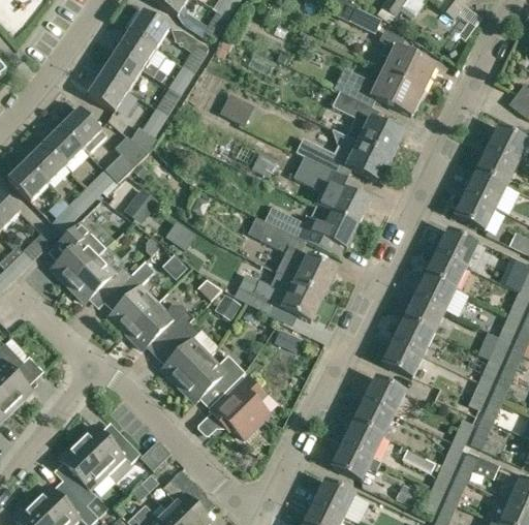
[(152,0),(178,17),(188,0),(152,0)]
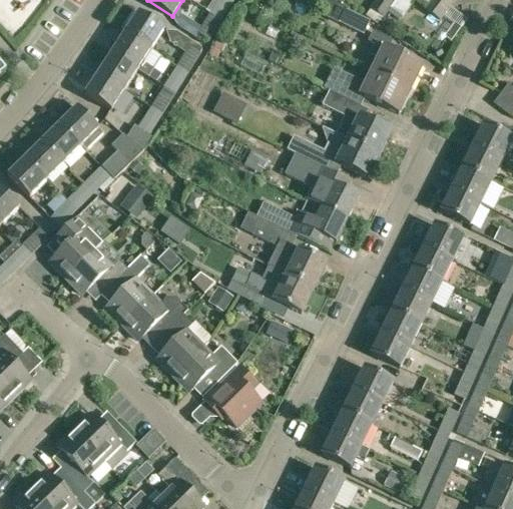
[(211,0),(205,9),(209,11),(220,19),(232,0),(211,0)]
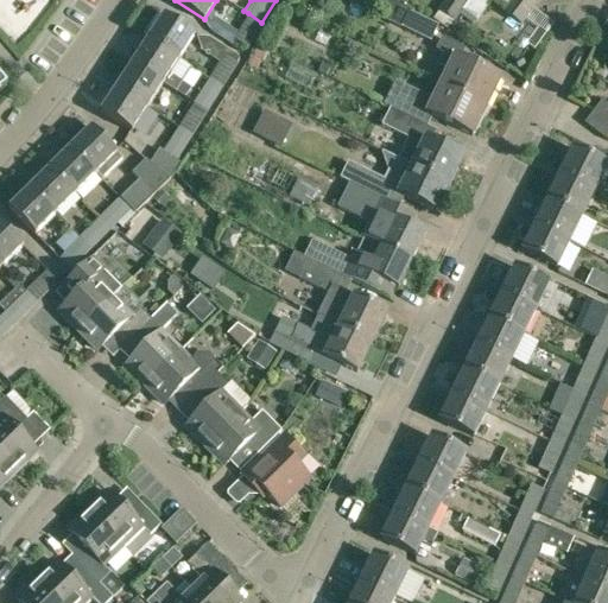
[(462,7),(467,0),(443,0),(438,7),(432,17),(449,29),(463,8),(462,7)]
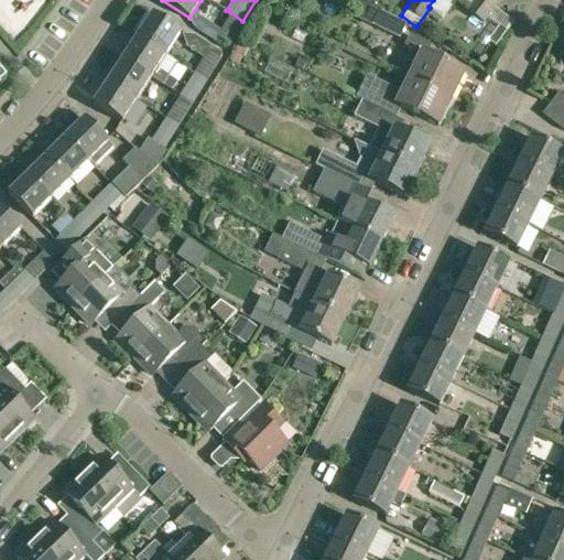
[(433,0),(429,7),(430,8),(441,17),(453,0),(433,0)]
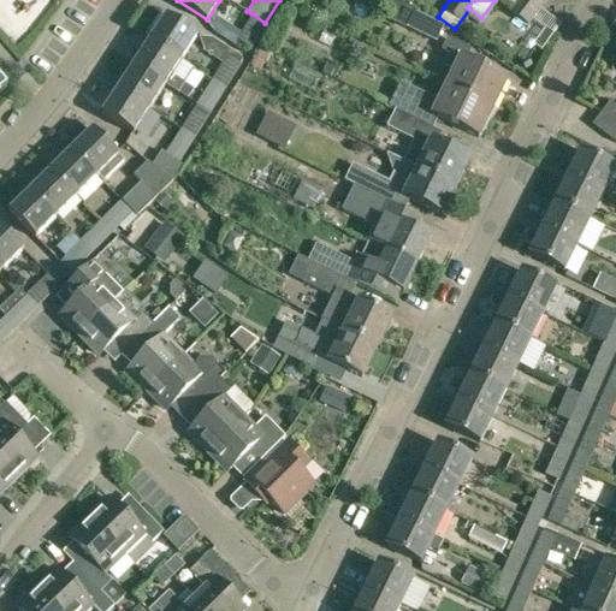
[(517,0),(511,9),(527,21),(542,1),(540,0),(517,0)]
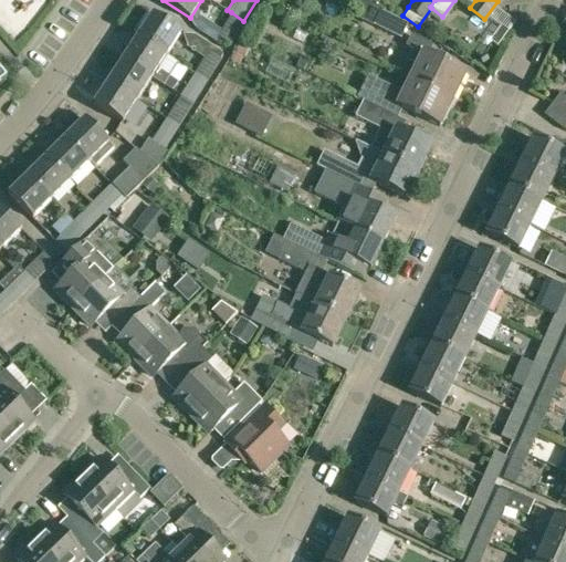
[(377,24),(398,34),(400,35),(408,21),(381,8),(374,22),(377,24)]
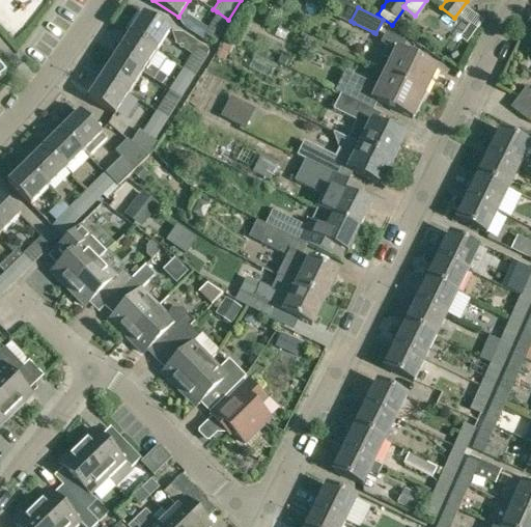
[(129,32),(157,50),(170,28),(142,10),(129,32)]
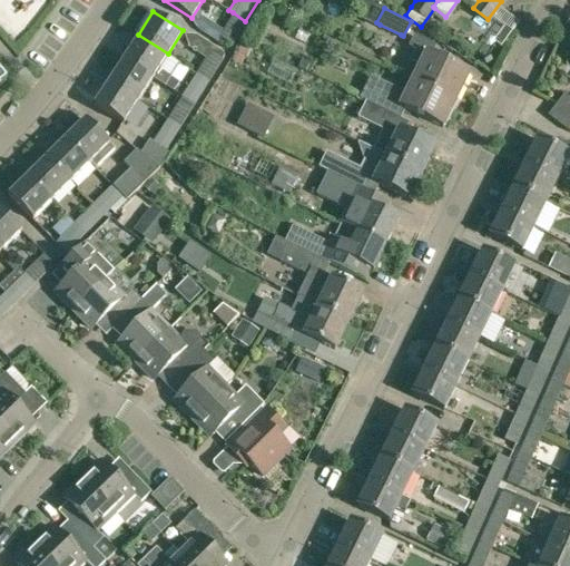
[(218,35),(219,35),(232,42),(245,21),(233,12),(224,28),(218,35)]
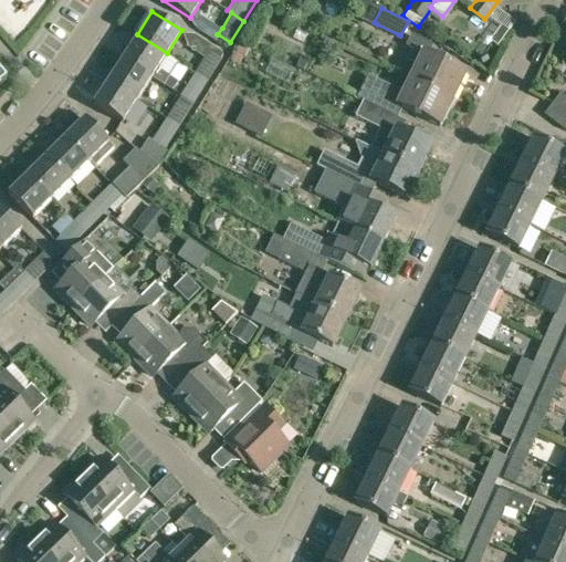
[(410,76),(453,97),(467,71),(429,53),(435,43),(411,32),(406,42),(413,47),(408,58),(418,62),(410,76)]
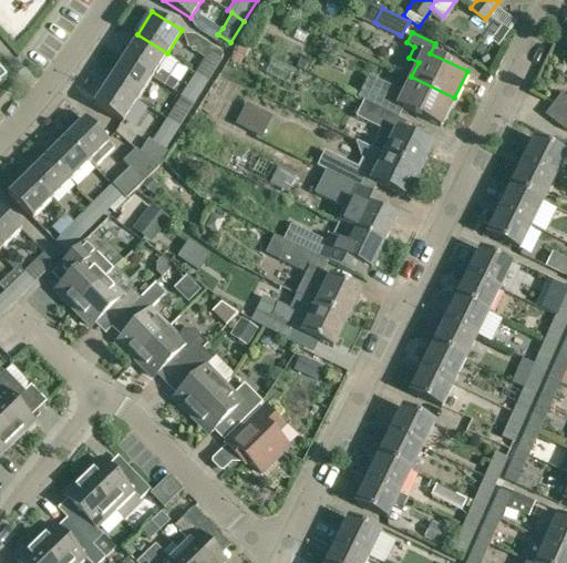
[(195,71),(207,79),(222,57),(209,49),(213,43),(196,33),(188,45),(204,55),(195,71)]
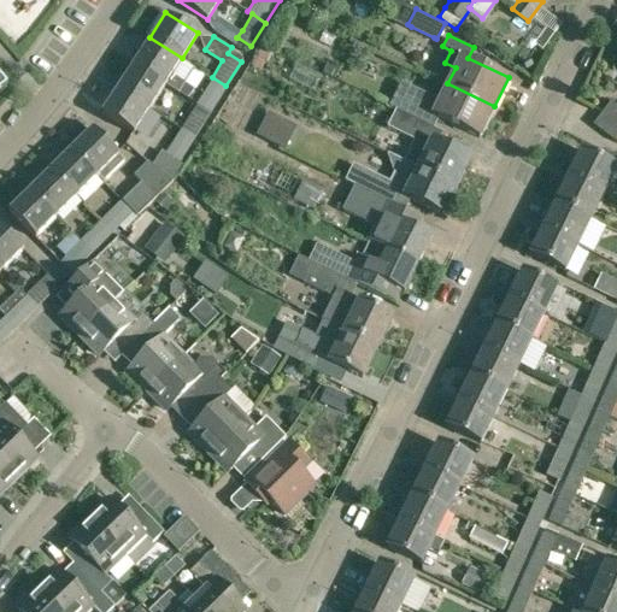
[(182,58),(150,37),(134,62),(166,82),(166,83),(178,90),(184,81),(172,72),(182,58)]
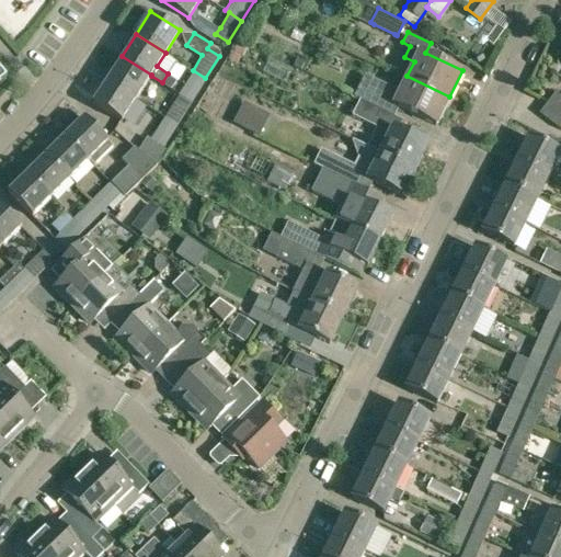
[(122,56),(107,78),(137,97),(151,76),(151,75),(122,56)]
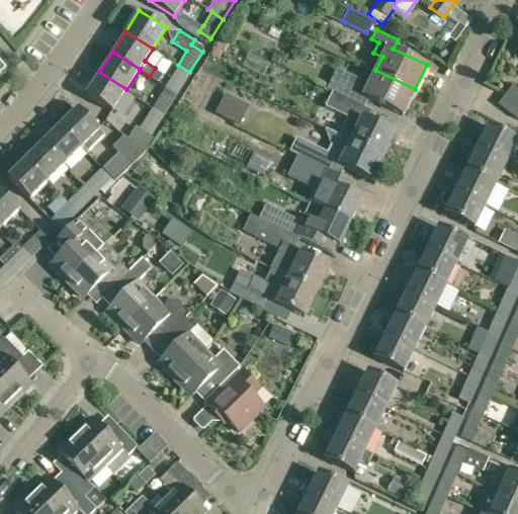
[(189,72),(178,65),(165,85),(177,93),(189,72)]
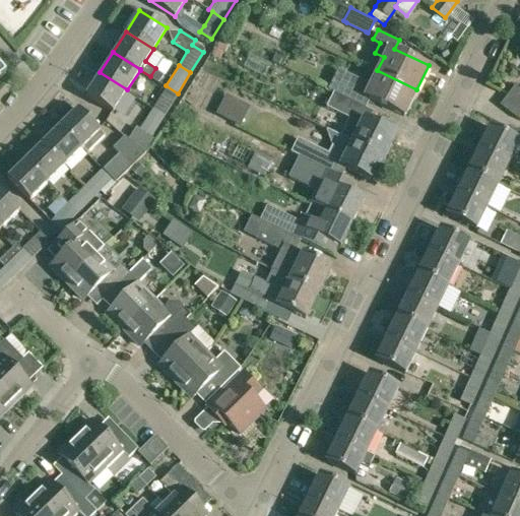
[(416,89),(377,70),(372,82),(363,78),(363,79),(344,70),(334,90),(351,99),(367,105),(371,95),(405,113),(416,89)]
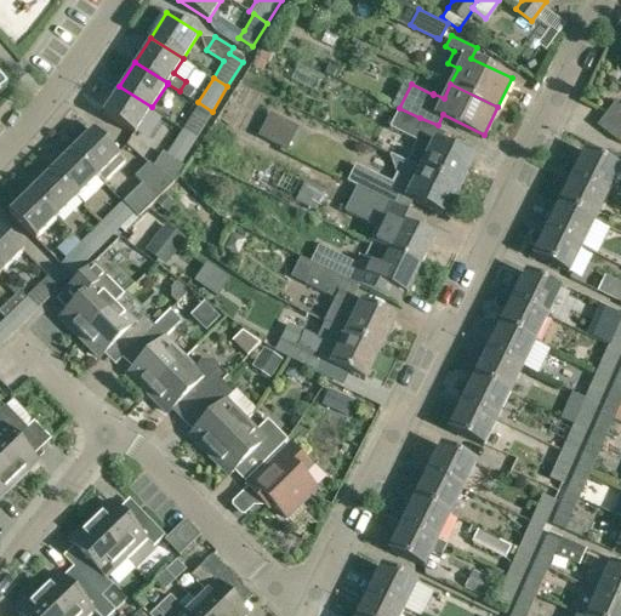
[(152,107),(119,86),(103,112),(136,132),(152,107)]
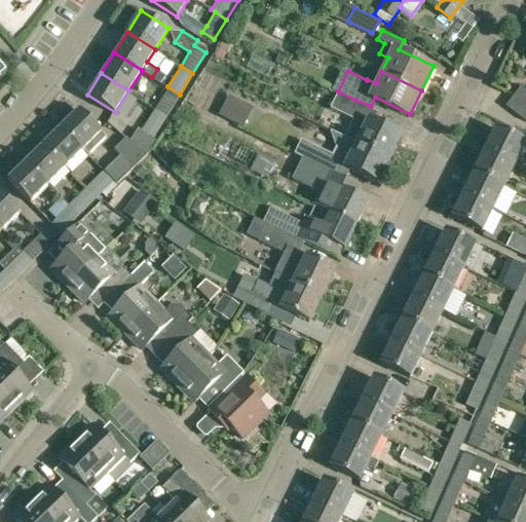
[(516,112),(525,99),(525,88),(520,84),(505,104),(516,112)]
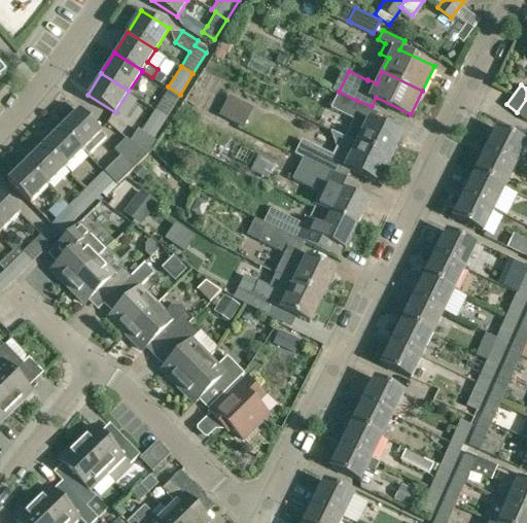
[(180,95),(168,86),(154,108),(167,115),(180,95)]
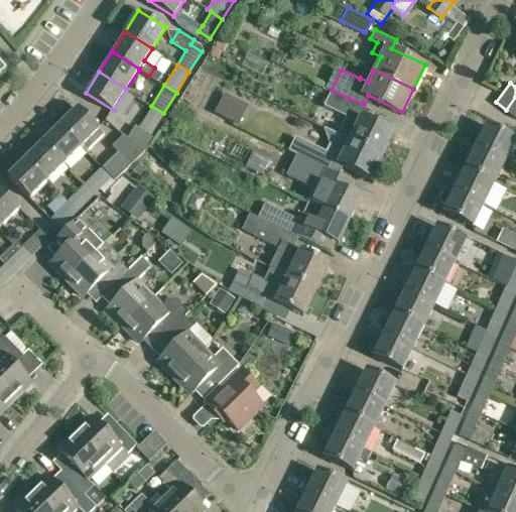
[(349,98),(332,90),(325,104),(347,115),(339,132),(339,133),(382,154),(393,130),(366,117),(371,108),(364,104),(349,98)]
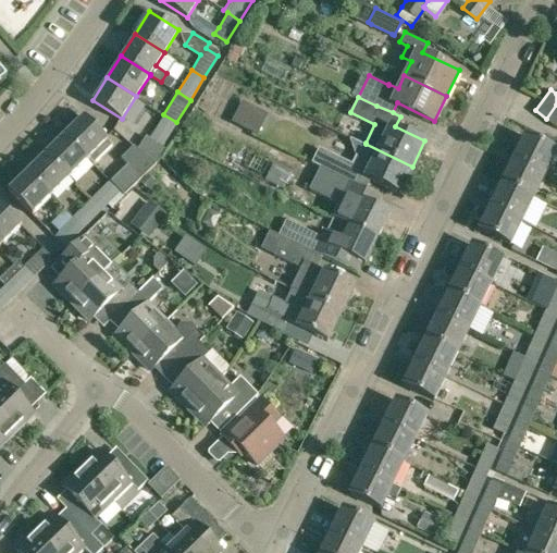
[(556,105),(546,119),(556,126),(556,105)]
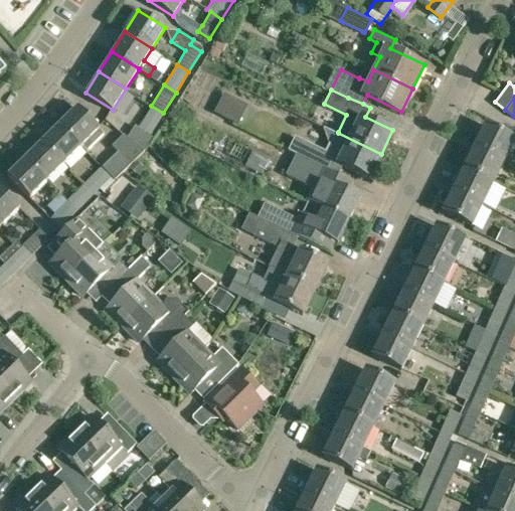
[(58,122),(81,145),(100,128),(76,105),(58,122)]
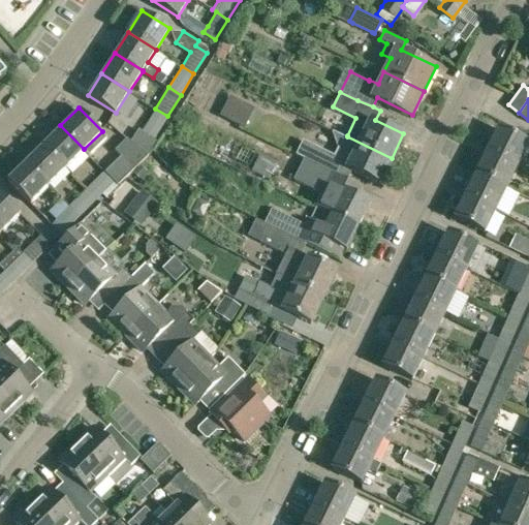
[(167,116),(155,109),(143,128),(154,136),(167,116)]
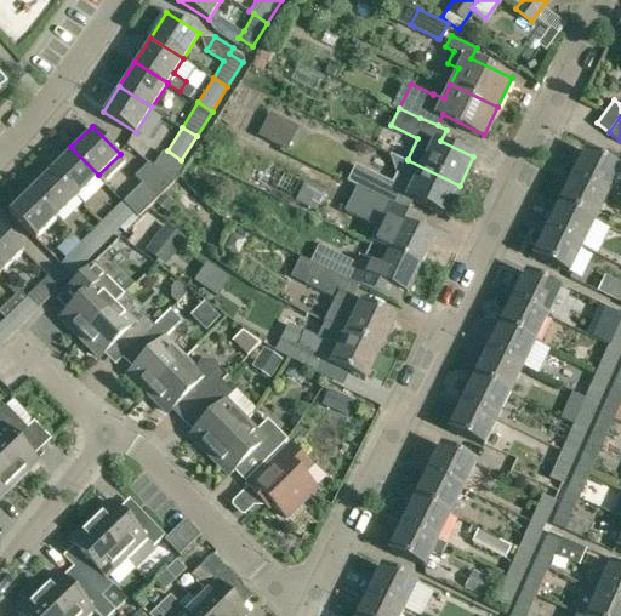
[(70,147),(50,167),(78,195),(98,175),(70,147)]
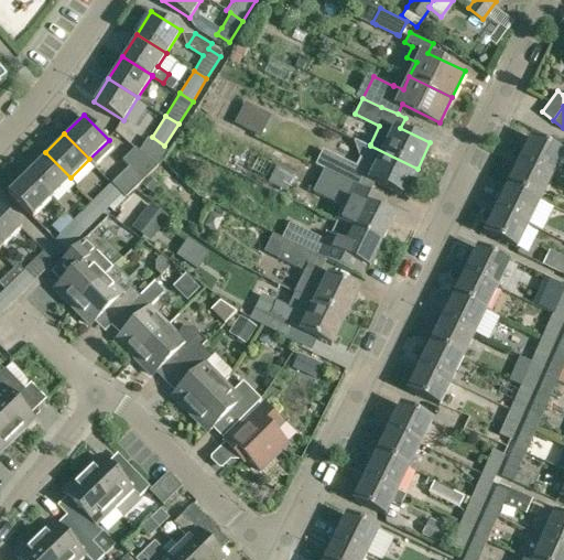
[(148,136),(139,149),(154,162),(159,165),(169,150),(163,146),(148,136)]
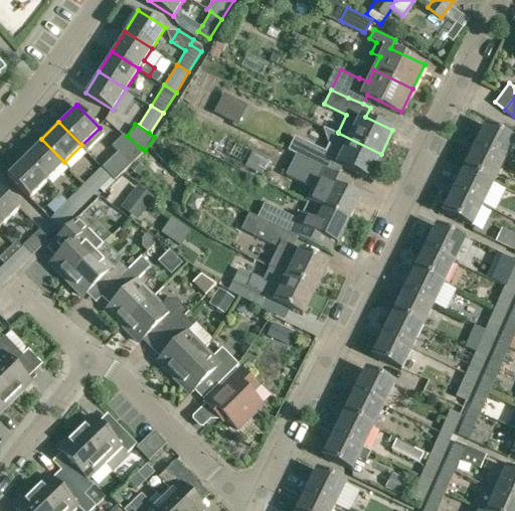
[(475,145),(504,159),(514,138),(486,124),(475,145)]
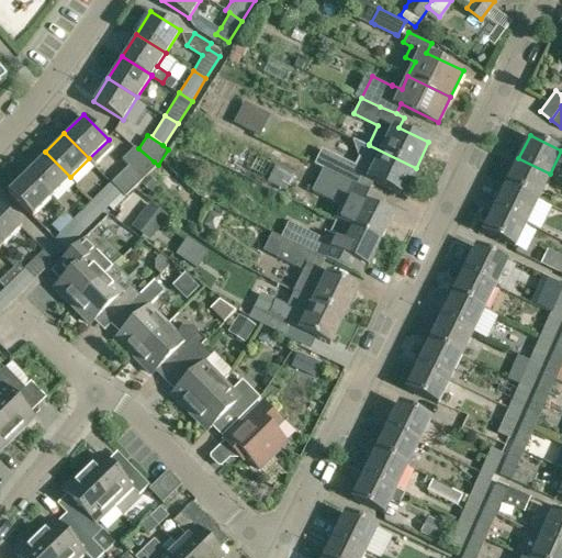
[(369,145),(369,144),(355,137),(355,138),(359,141),(357,145),(361,158),(357,166),(324,151),(317,164),(323,167),(360,185),(370,190),(374,179),(404,192),(416,168),(369,145)]
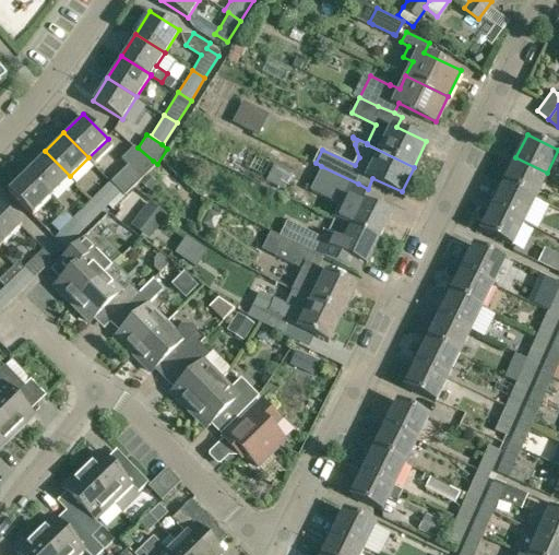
[(110,179),(121,190),(140,172),(153,161),(138,148),(134,144),(123,155),(129,161),(110,179)]
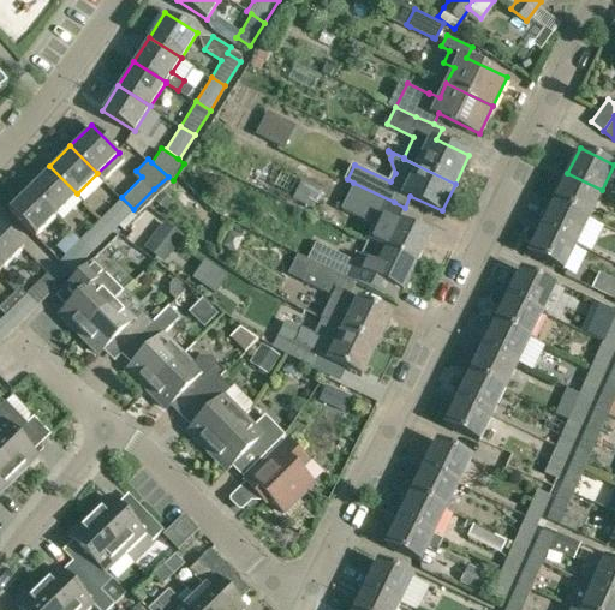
[(49,166),(29,186),(57,214),(77,193),(49,166)]
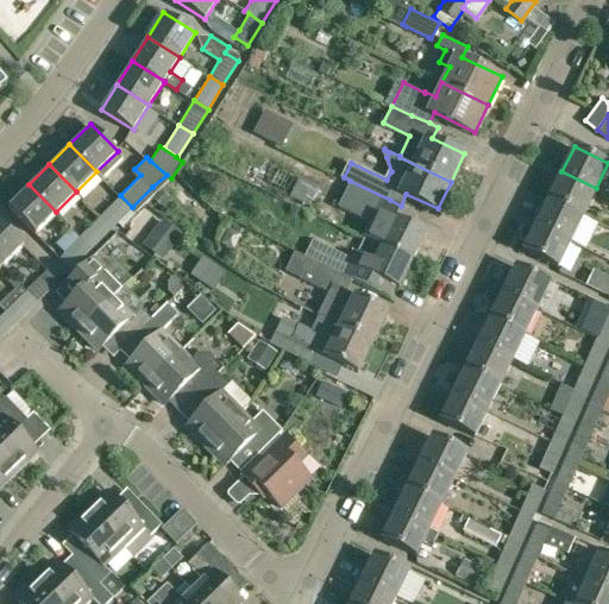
[(562,171),(550,197),(583,214),(596,188),(562,171)]
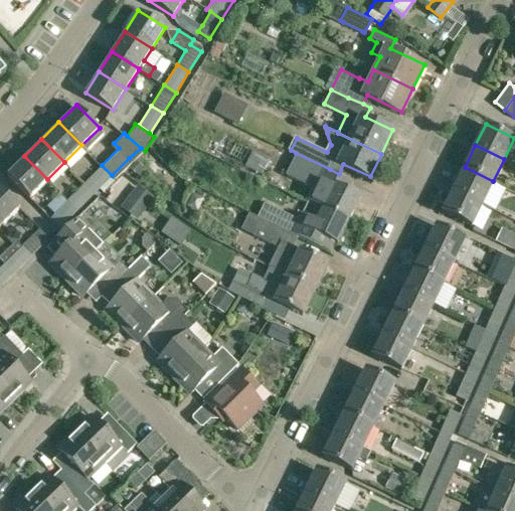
[(269,156),(252,148),(244,164),(261,172),(269,156)]
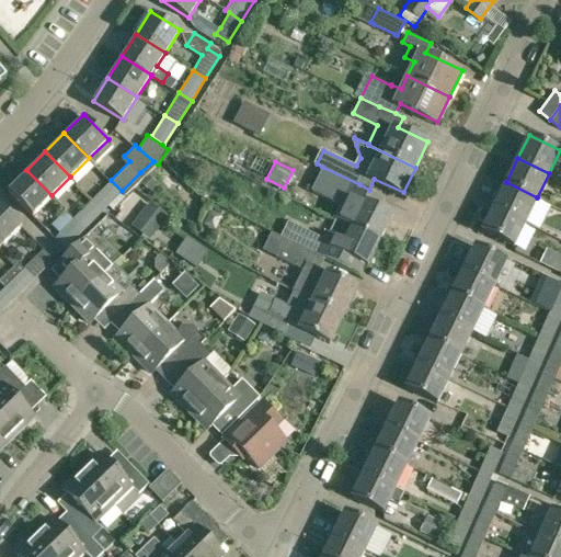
[(359,184),(322,167),(311,189),(358,211),(352,225),(380,238),(392,213),(364,199),(364,200),(354,195),(359,184)]
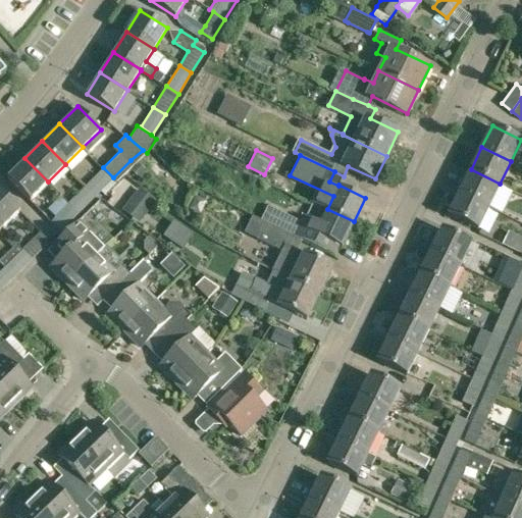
[(48,182),(24,158),(6,176),(30,200),(48,182)]
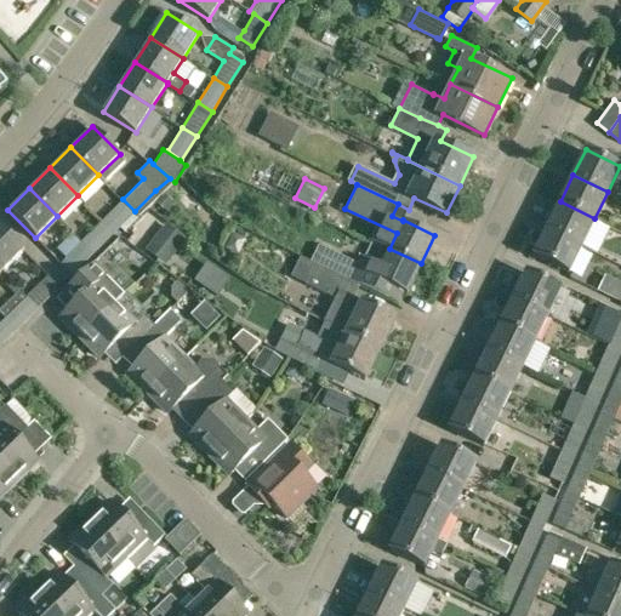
[(123,199),(102,220),(113,232),(120,226),(124,229),(137,216),(132,212),(135,211),(123,199)]
